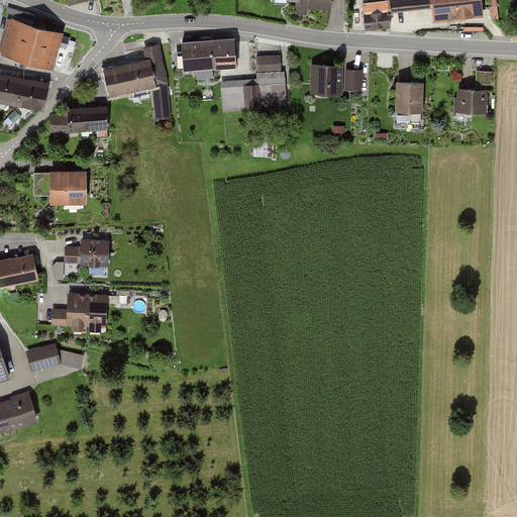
[(335,0),(294,0),(294,7),(335,9),(335,0)]
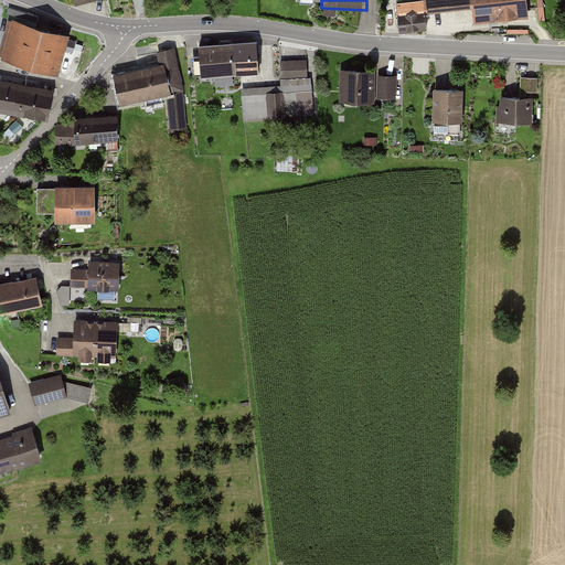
[(530,0),(423,0),(425,12),(471,8),(472,24),(532,19),(530,0)]
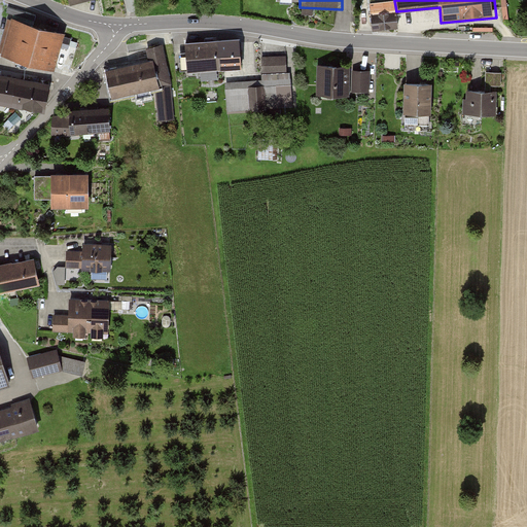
[(393,13),(369,14),(370,30),(394,28),(393,13)]
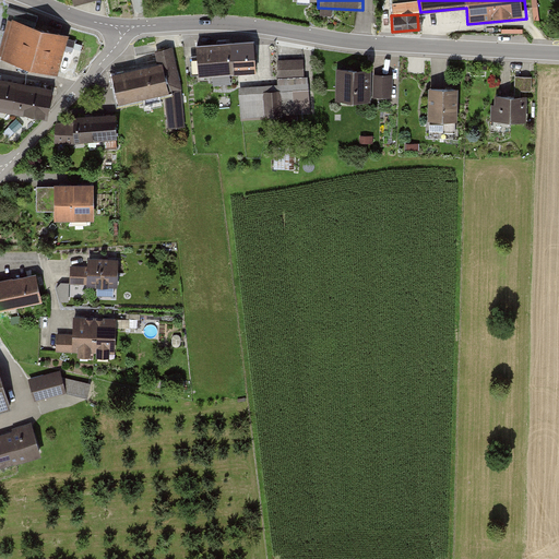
[(64,39),(9,23),(0,51),(0,56),(55,72),(64,39)]
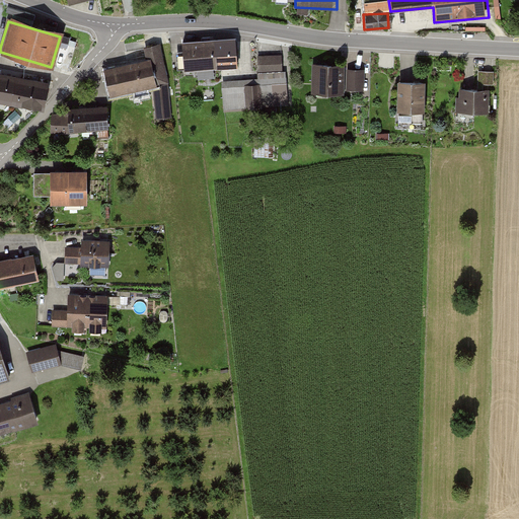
[(238,66),(236,41),(181,45),(183,70),(198,69),(199,79),(215,78),(214,68),(238,66)]
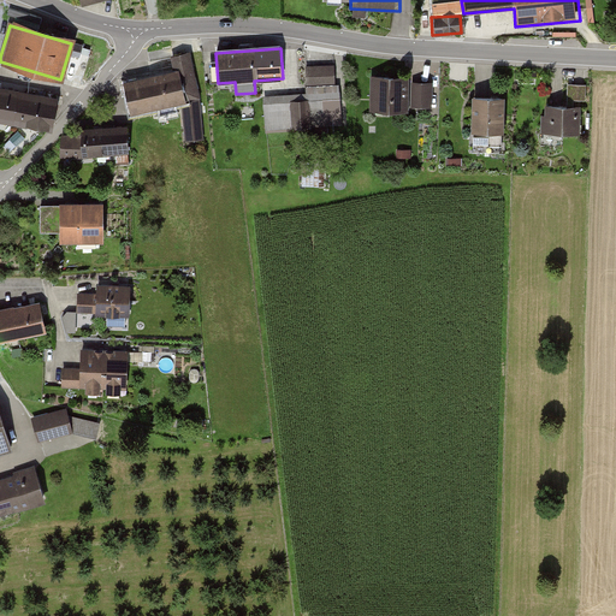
[(182,101),(182,99),(199,95),(190,54),(172,58),(176,72),(123,84),(129,112),(182,101)]
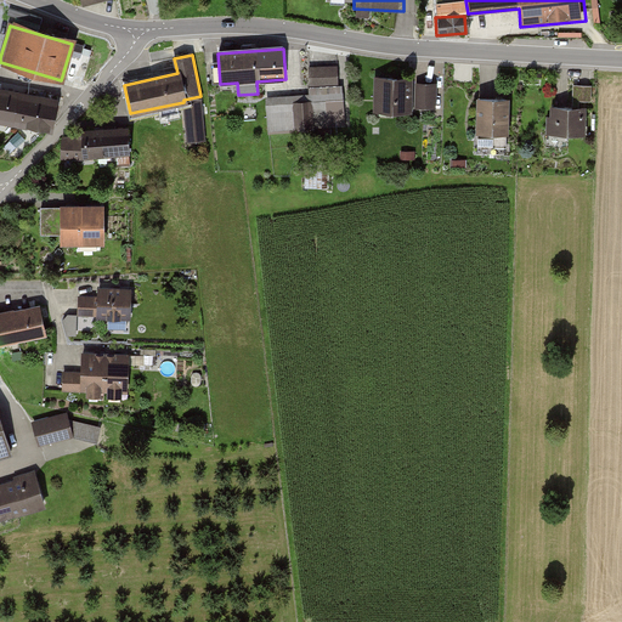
[(344,126),(339,67),(309,69),(311,94),(265,97),(267,131),(344,126)]
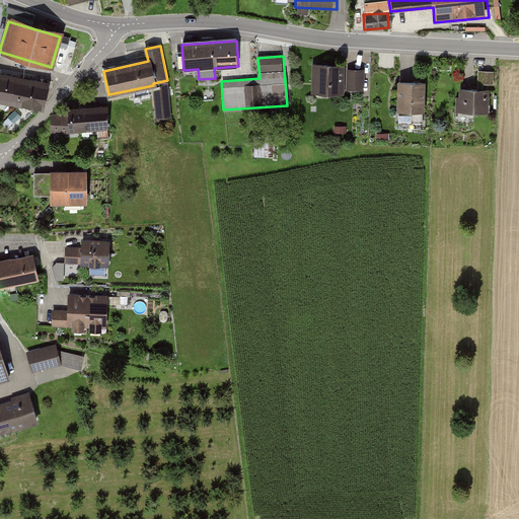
[(344,67),(313,66),(312,94),(344,95),(344,90),(363,91),(364,71),(344,71),(344,67)]
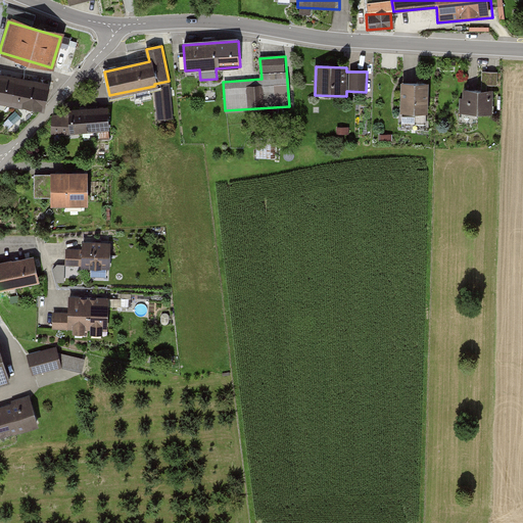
[(0,102),(44,110),(48,86),(0,77),(0,102)]
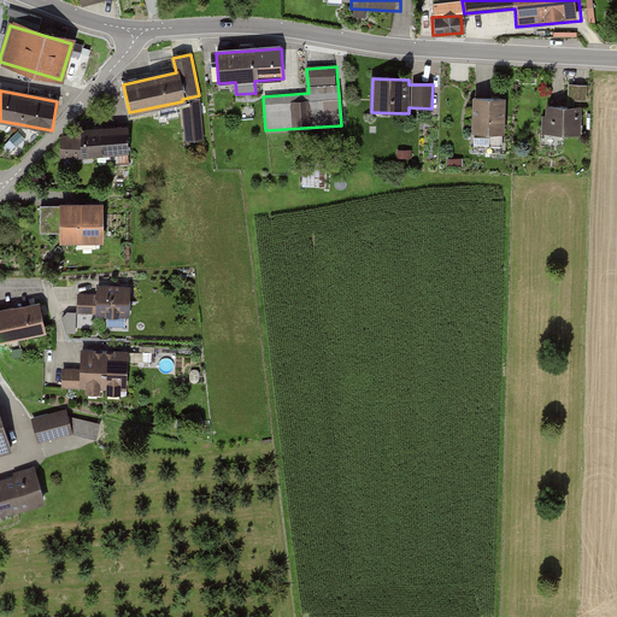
[(503,98),(472,98),(472,133),(503,133),(503,98)]
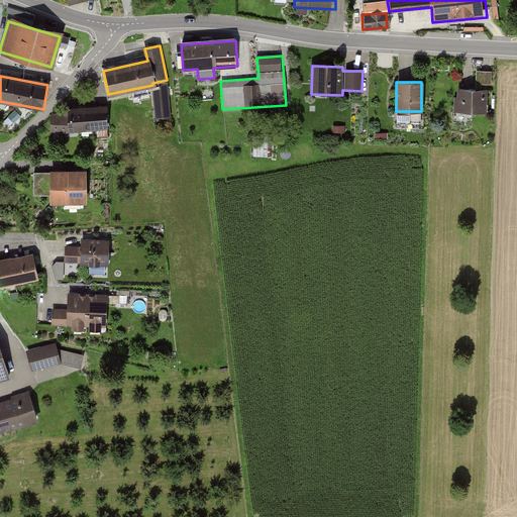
[(157,118),(170,116),(167,85),(153,87),(157,118)]
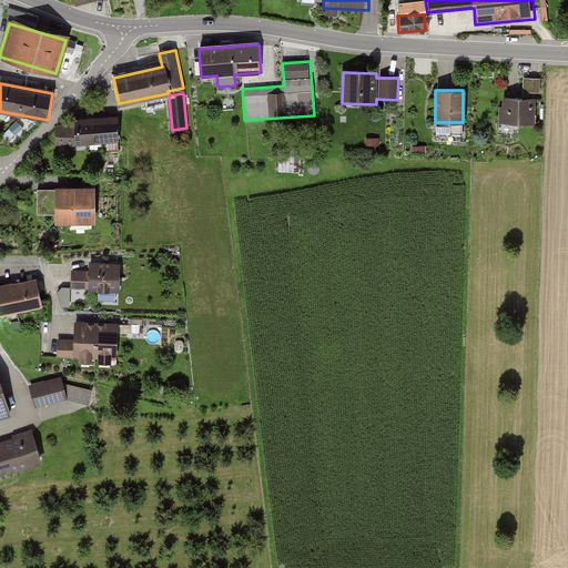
[(535,100),(501,99),(501,123),(534,124),(535,100)]
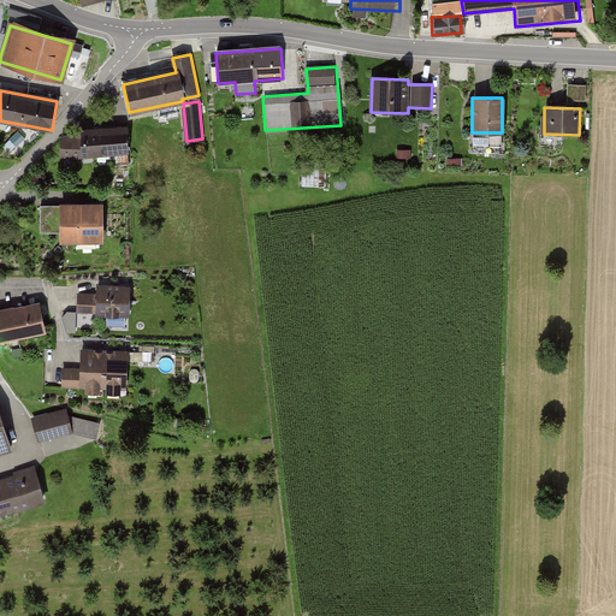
[(129,152),(128,128),(78,131),(78,137),(60,138),(63,157),(129,152)]
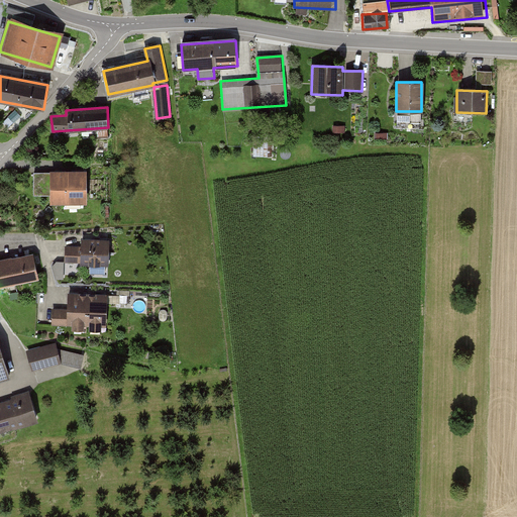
[(86,204),(86,173),(33,173),(33,196),(47,196),(47,204),(86,204)]
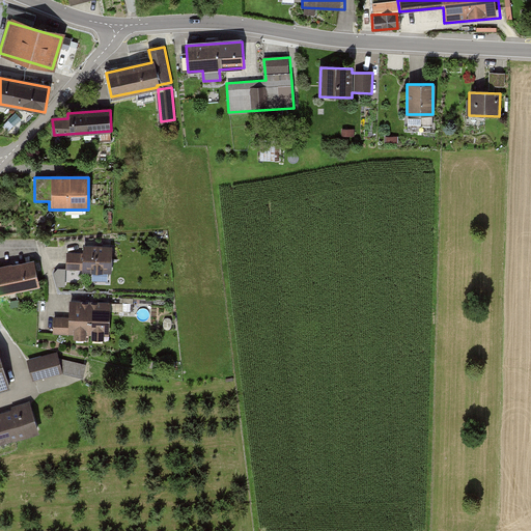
[(112,272),(112,249),(83,248),(83,254),(66,253),(66,270),(112,272)]
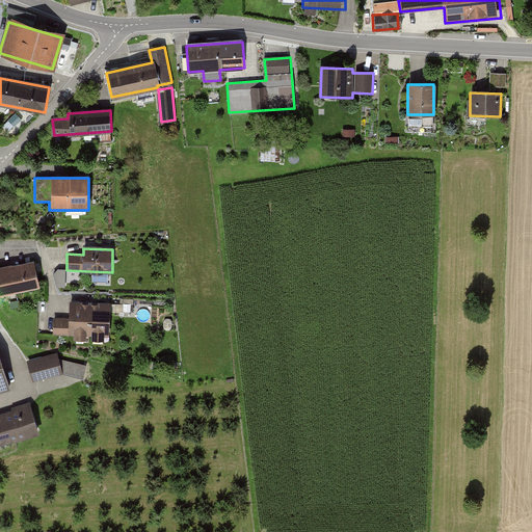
[(0,293),(38,286),(34,263),(0,269),(0,293)]
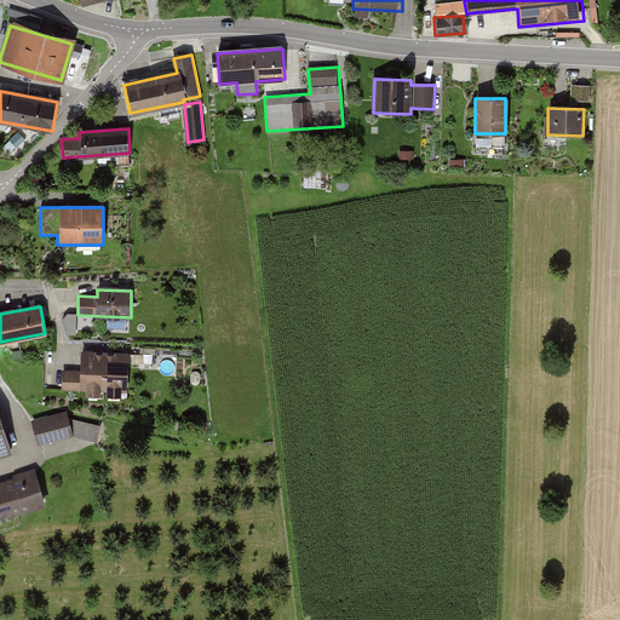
[(127,390),(128,356),(80,355),(80,373),(62,373),(61,389),(82,389),(82,397),(97,397),(97,389),(103,389),(103,396),(118,396),(119,389),(127,390)]
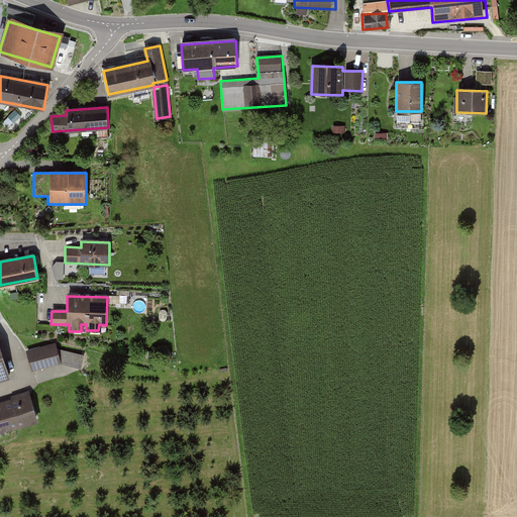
[(57,345),(26,352),(31,373),(62,366),(80,370),(84,355),(58,349),(57,345)]
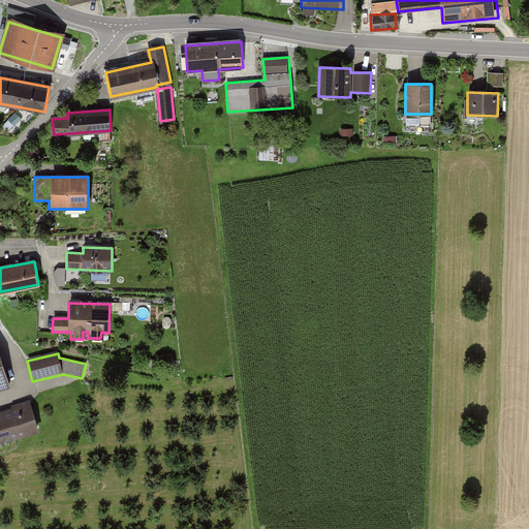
[(28,404),(0,413),(0,443),(37,432),(28,404)]
